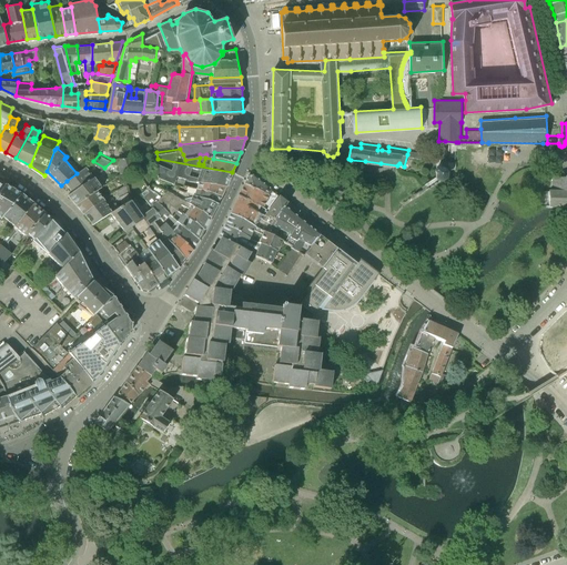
[(122,172),(139,165),(132,155),(119,158),(122,172)]
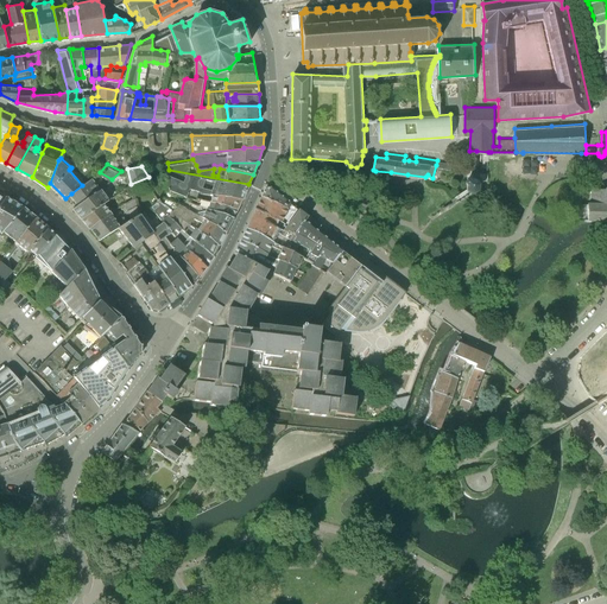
[(213,194),(242,198),(248,184),(169,170),(170,188),(184,194),(185,195),(189,188),(200,190),(202,190),(202,191),(213,194)]
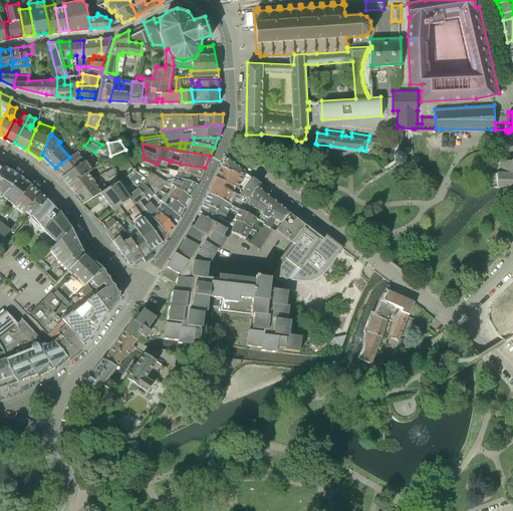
[(60,164),(66,172),(85,159),(78,150),(77,150),(69,157),(60,164)]
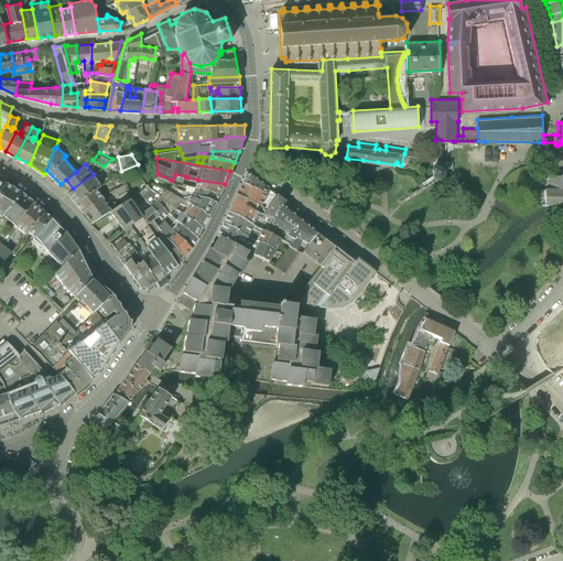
[(445,175),(445,173),(445,170),(444,166),(442,165),(440,164),(433,164),(433,165),(432,166),(432,169),(433,171),(433,176),(435,177),(437,179),(440,179),(443,177),(445,175)]
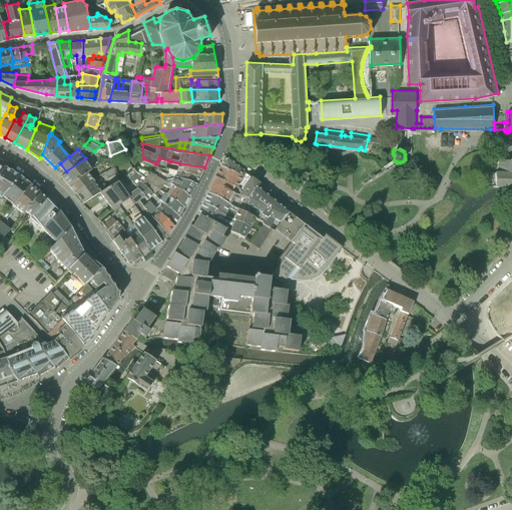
[(243,175),(245,169),(228,156),(223,158),(220,164),(243,175)]
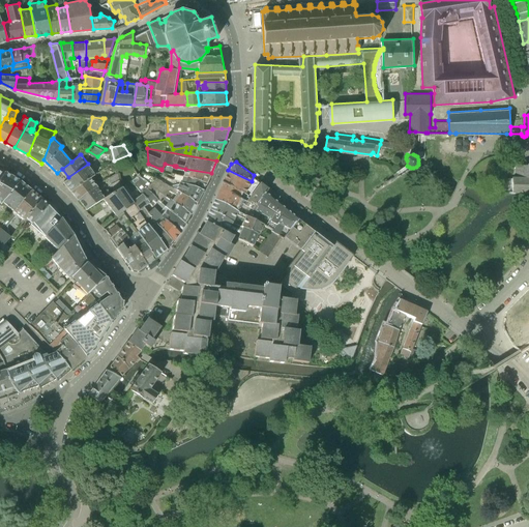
[(71,189),(92,176),(95,173),(89,163),(88,164),(68,177),(64,180),(71,189)]
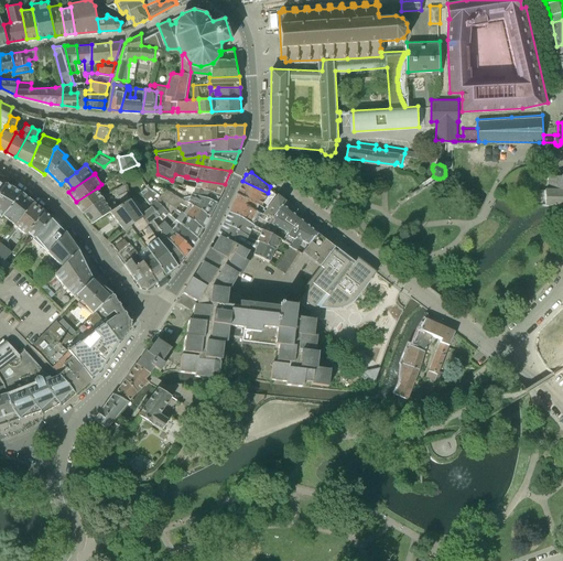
[(545,204),(562,204),(562,173),(562,174),(550,174),(549,187),(545,187),(545,204)]
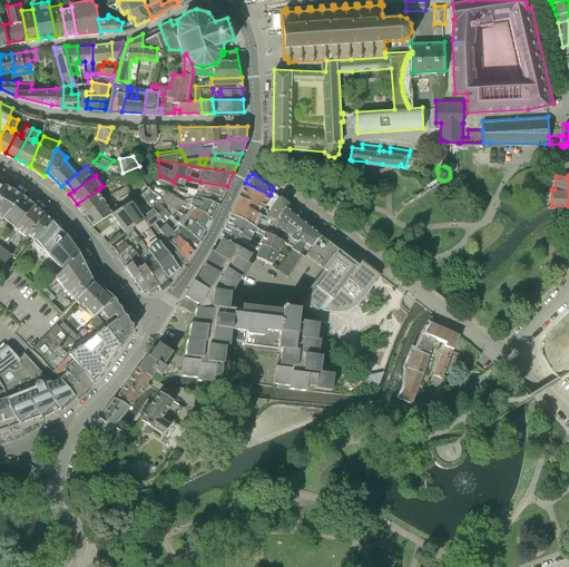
[(212,216),(219,203),(203,196),(187,192),(175,188),(177,183),(174,183),(173,182),(168,189),(212,216)]
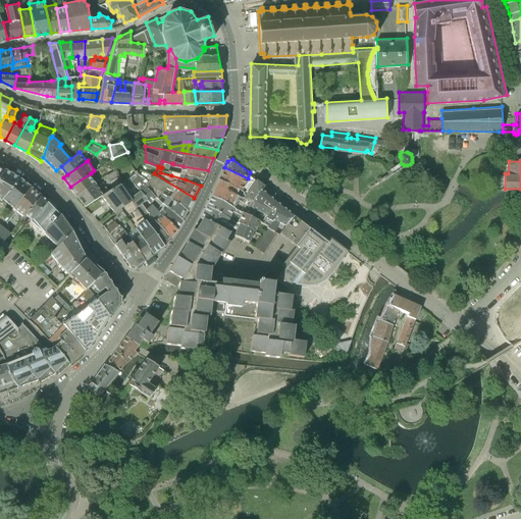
[(181,171),(204,177),(208,170),(183,166),(181,171)]
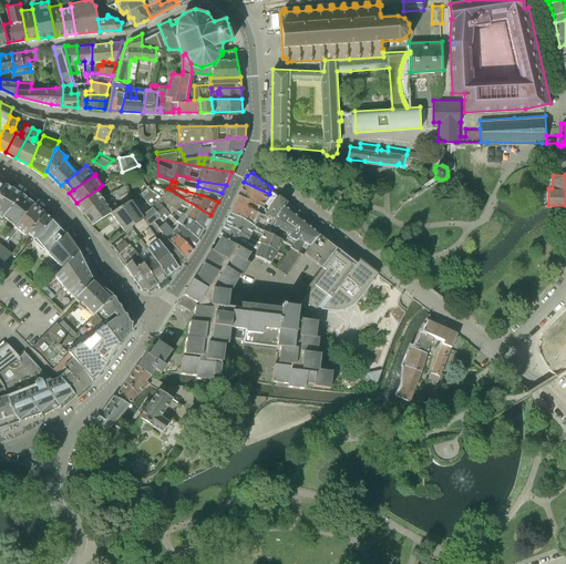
[(0,214),(2,216),(4,214),(22,192),(6,182),(4,185),(4,184),(0,190),(0,214)]
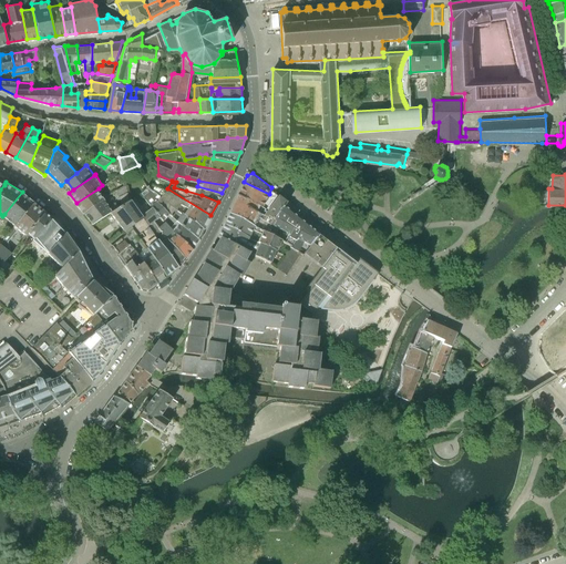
[(125,184),(115,190),(123,203),(132,196),(129,182),(125,184)]
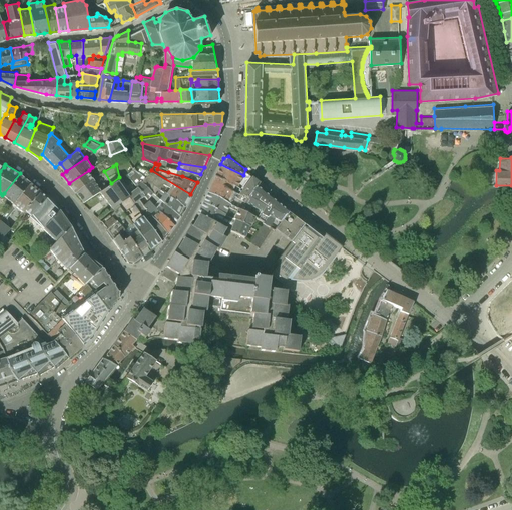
[(197,182),(200,174),(178,168),(170,166),(169,168),(159,164),(157,169),(168,172),(182,176),(197,182)]
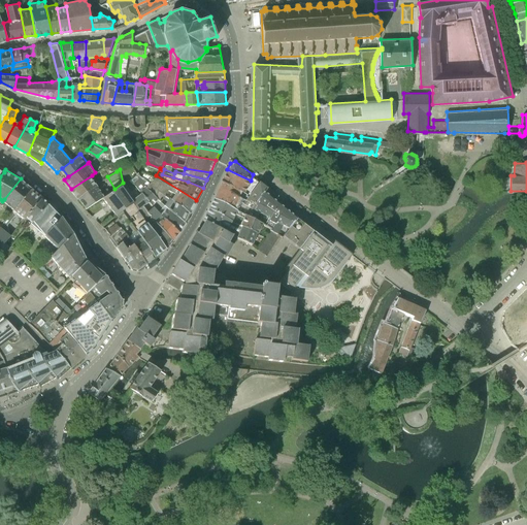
[(253,174),(251,181),(227,169),(222,179),(245,191),(249,193),(259,179),(253,174)]
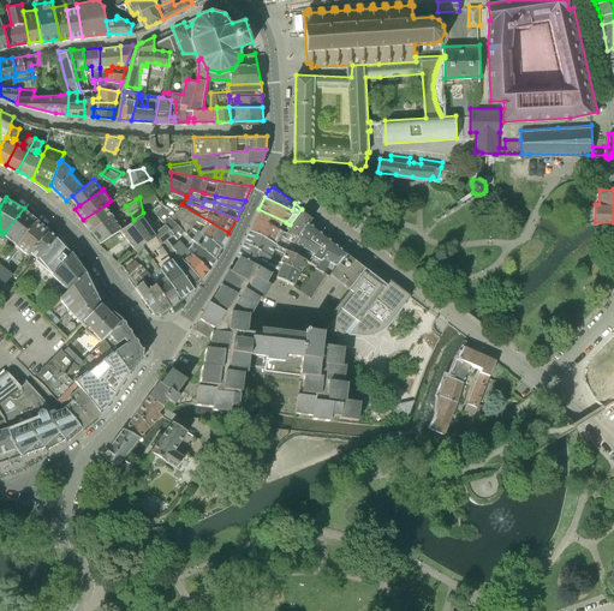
[(172,214),(183,225),(186,219),(222,246),(228,233),(182,204),(171,199),(167,203),(162,199),(154,207),(165,220),(172,214)]
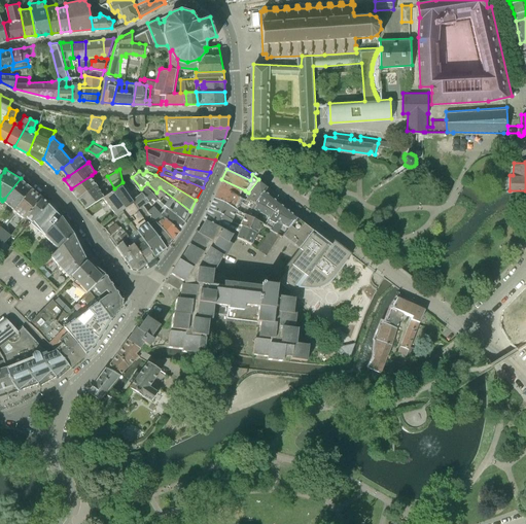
[(71,188),(78,197),(98,183),(92,175),(71,188)]
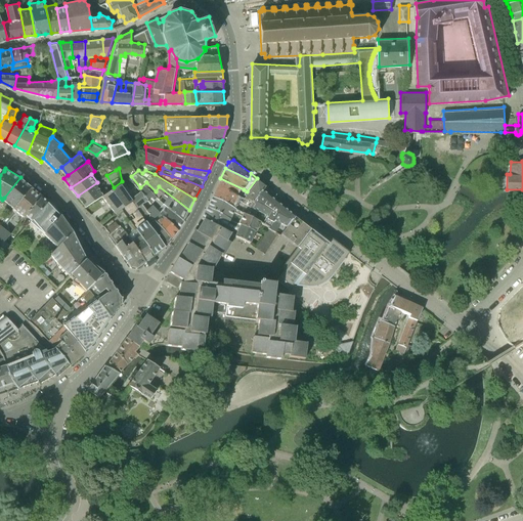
[(4,198),(14,206),(32,186),(20,177),(4,198)]
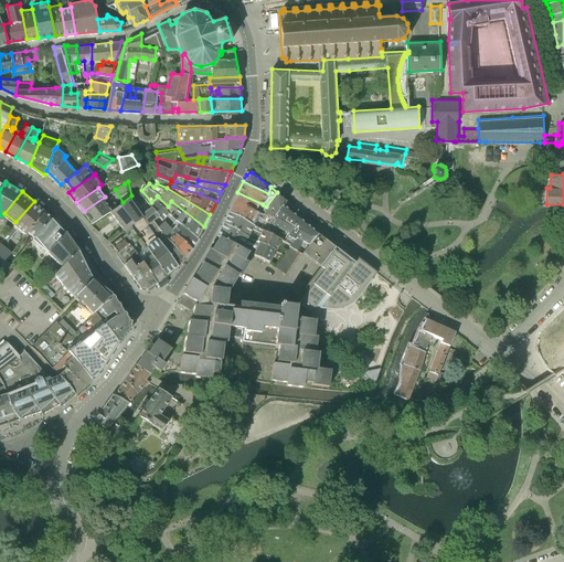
[(277,218),(275,216),(268,212),(266,214),(259,211),(263,204),(237,192),(230,211),(269,232),(277,218)]
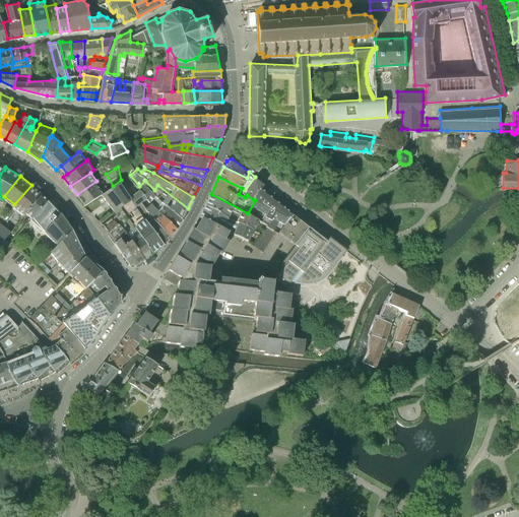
[(253,199),(262,187),(264,184),(255,177),(245,190),(242,188),(239,194),(245,197),(247,195),(253,199)]
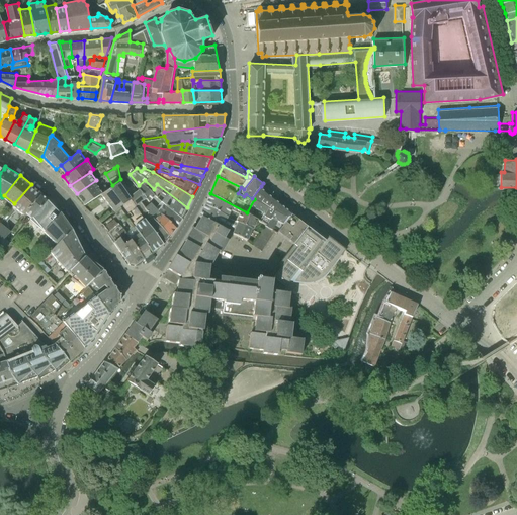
[(147,195),(140,187),(131,194),(121,181),(120,181),(120,179),(112,185),(108,187),(101,191),(115,210),(121,205),(131,197),(133,200),(134,200),(136,203),(142,199),(147,195)]
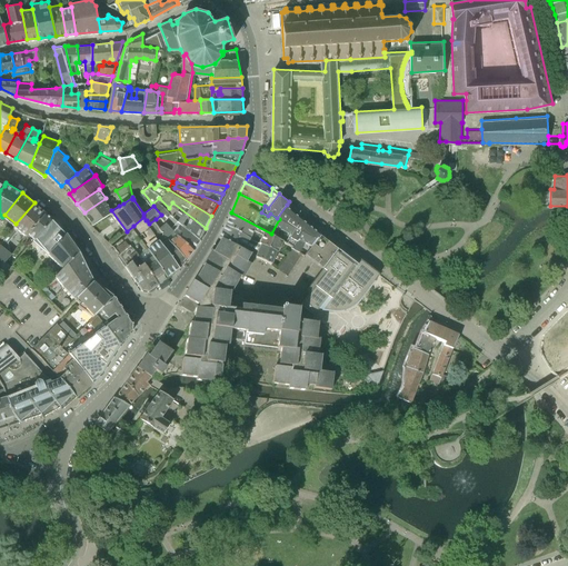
[(93,222),(111,210),(119,206),(116,200),(109,205),(106,198),(85,212),(93,222)]
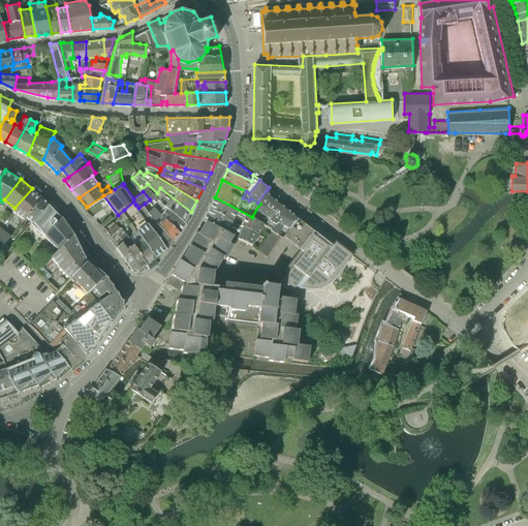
[(187,221),(157,193),(148,184),(142,189),(143,191),(150,199),(181,230),(187,221)]
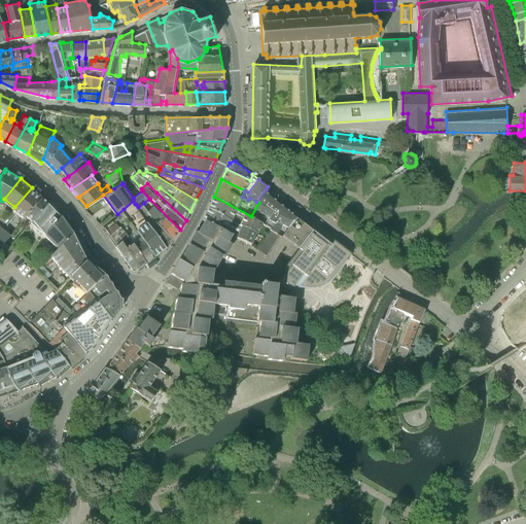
[(9,222),(18,211),(26,216),(28,214),(42,196),(32,187),(14,207),(14,208),(0,224),(0,245),(5,239),(10,233),(9,222)]
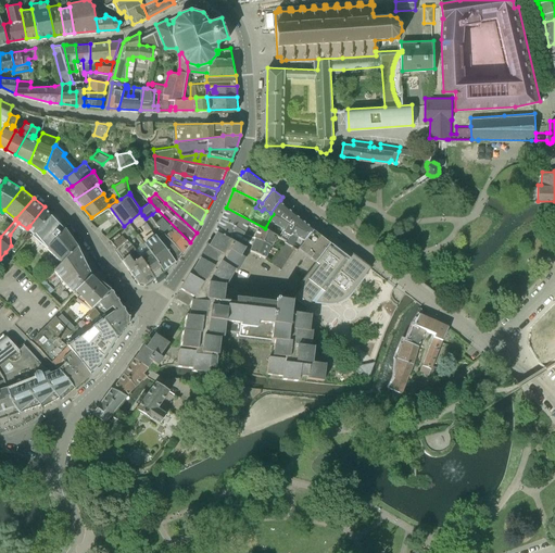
[(197,233),(201,223),(168,198),(165,203),(197,233)]
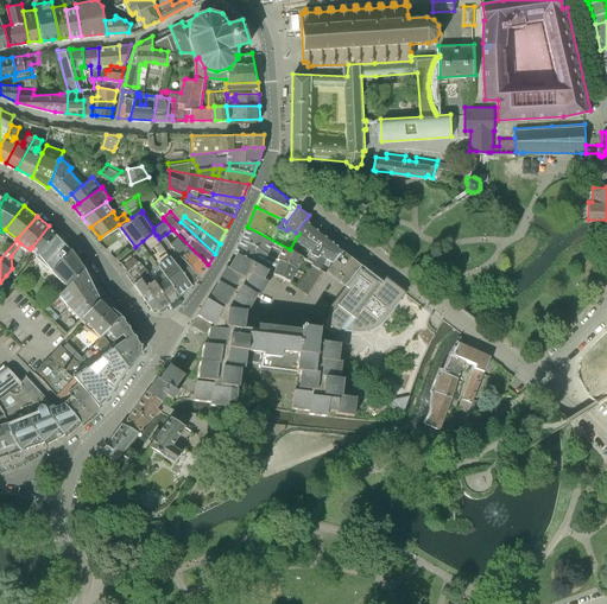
[(290,249),(296,252),(301,242),(303,243),(314,223),(307,218),(296,233),(298,234),(290,249)]
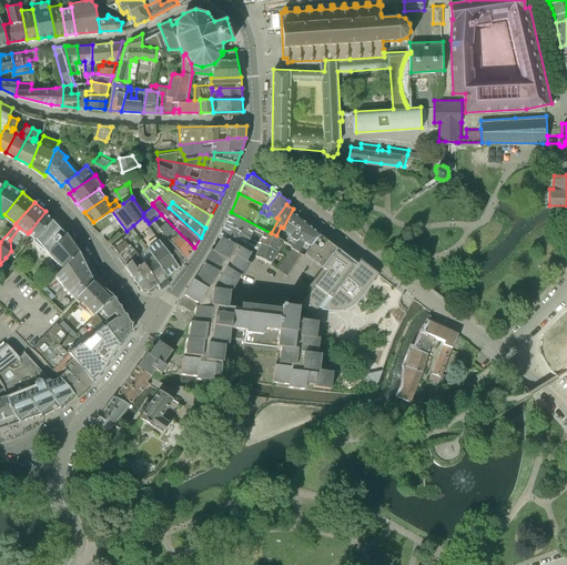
[(283,239),(292,244),(309,221),(302,217),(293,209),(283,228),(281,226),(276,235),(283,239)]
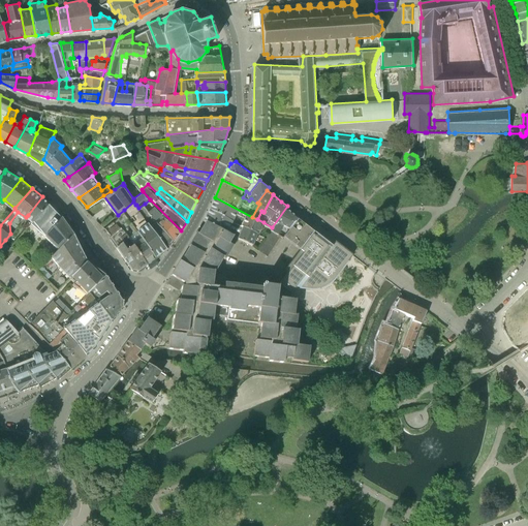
[(28,215),(33,220),(50,203),(42,196),(28,215)]
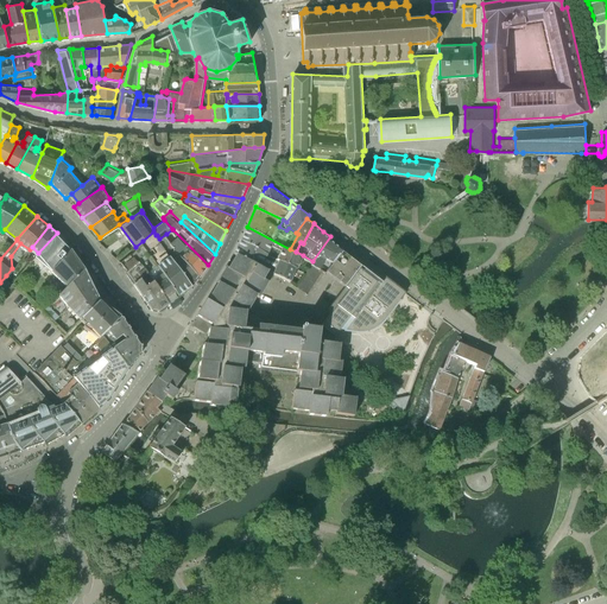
[(296,252),(290,249),(247,227),(241,239),(296,266),(298,266),(303,255),(296,252)]
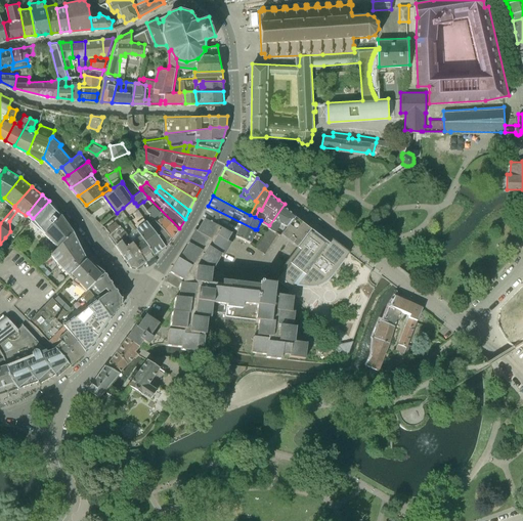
[(172,237),(179,228),(148,198),(143,202),(172,237)]
